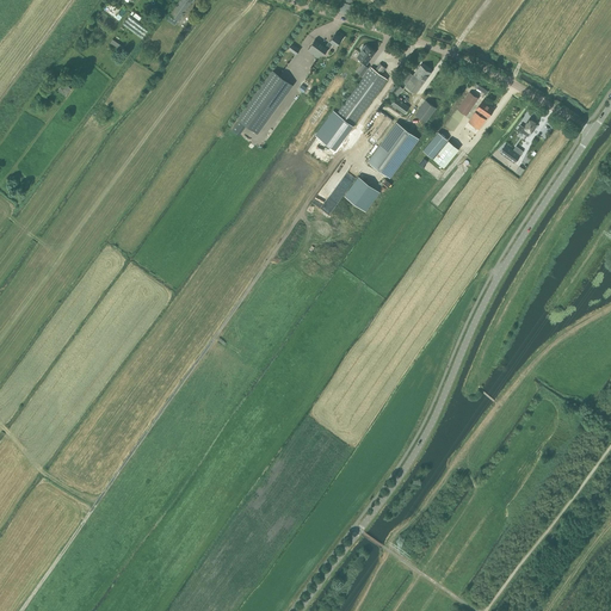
[(180,0),(170,14),(178,22),(193,0),(180,0)]
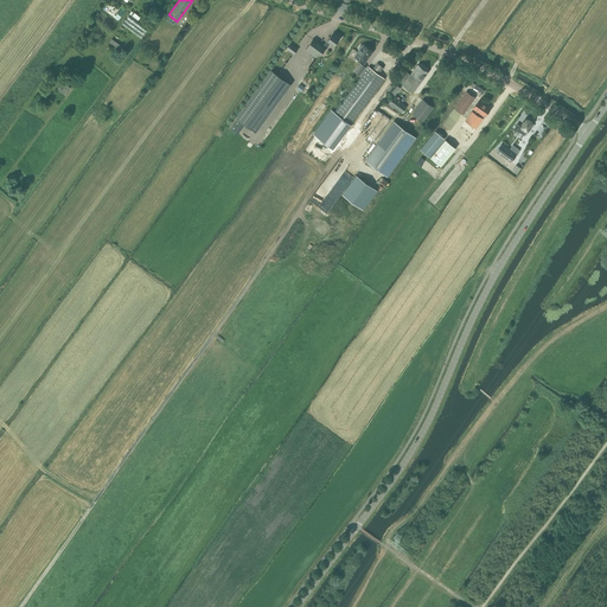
[(121,7),(114,17),(119,20),(126,11),(121,7)]
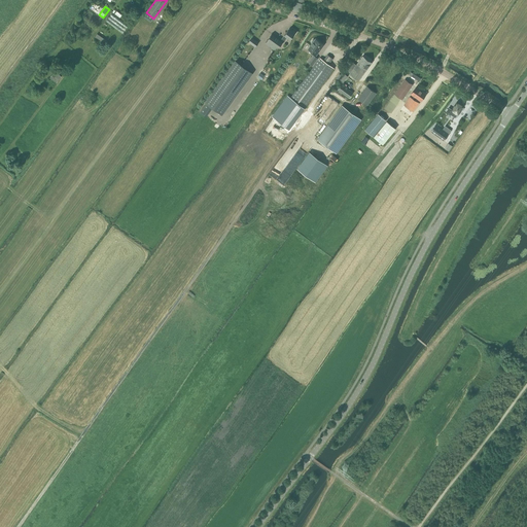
[(130,26),(112,12),(107,20),(125,32),(130,26)]
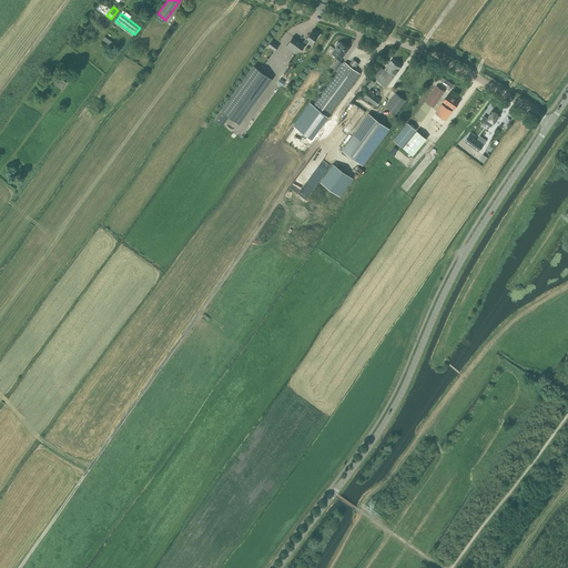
[(318,36),(312,30),(303,43),(293,37),(288,43),(301,52),(305,46),(310,40),(313,43),(318,36)]
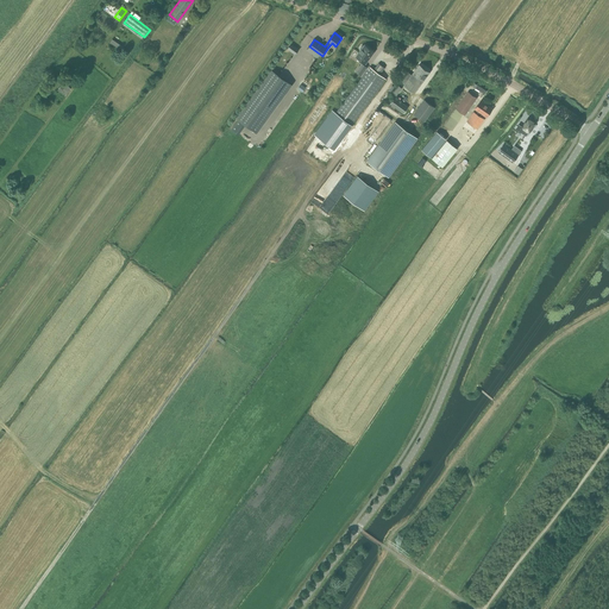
[(112,39),(110,43),(120,50),(123,46),(112,39)]
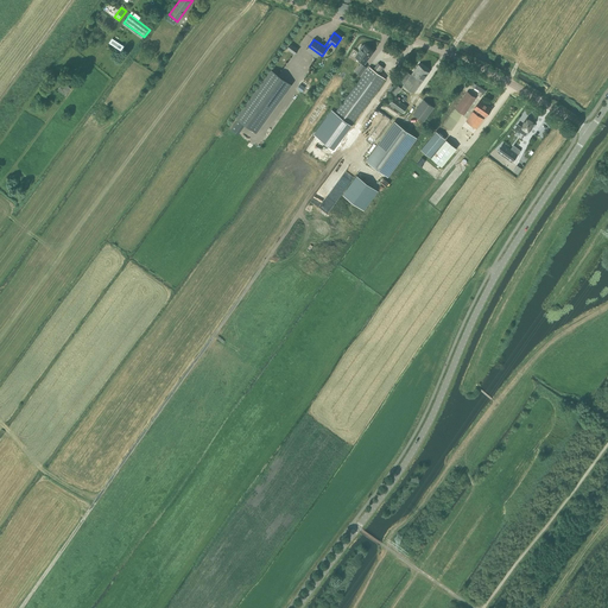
[(298,49),(291,43),(287,49),(295,55),(298,49)]
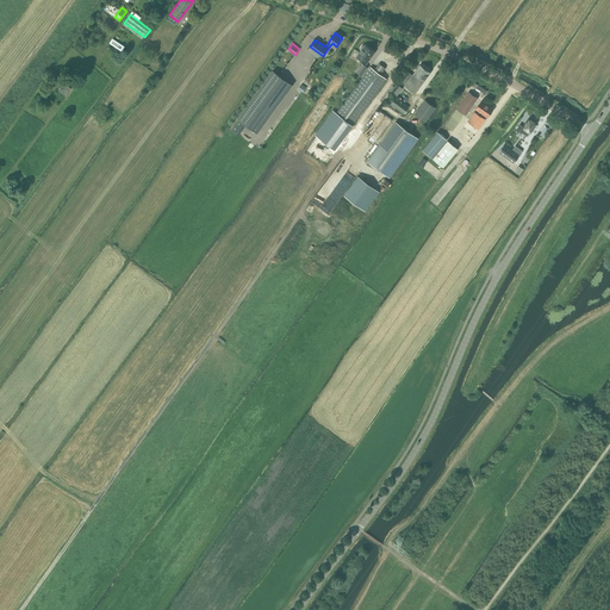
[(356,72),(362,75),(368,68),(365,66),(366,63),(375,53),(366,45),(366,47),(365,45),(363,45),(361,48),(361,49),(362,50),(358,56),(365,62),(363,63),(362,63),(356,72)]
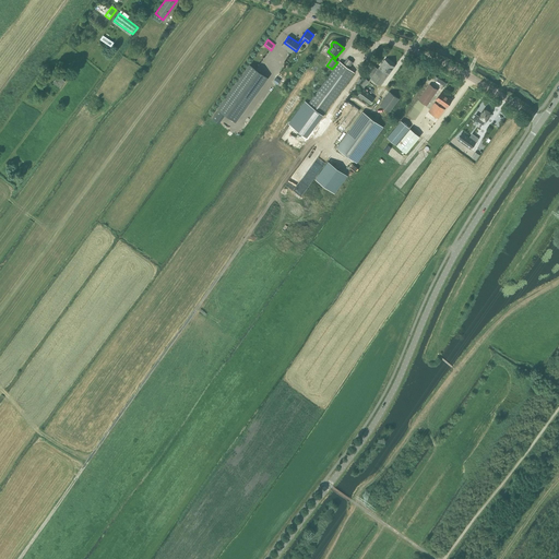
[(323,114),(355,72),(349,68),(354,62),(348,58),(344,63),(340,61),(308,103),(323,114)]
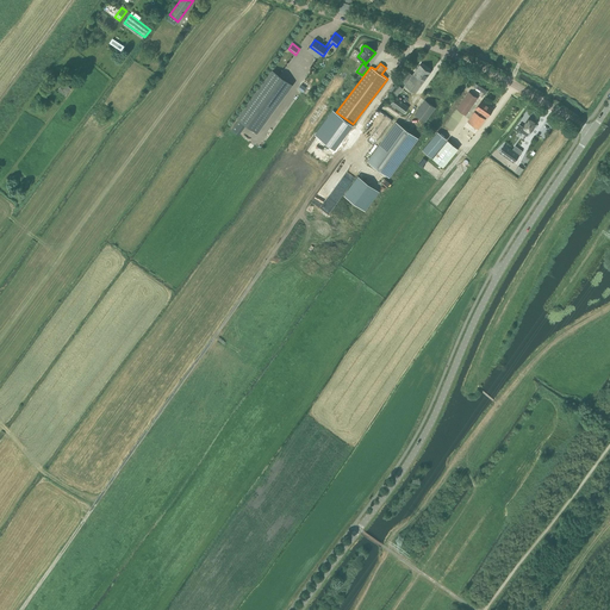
[(408,70),(400,80),(406,83),(405,85),(416,93),(430,73),(421,64),(412,74),(408,70)]
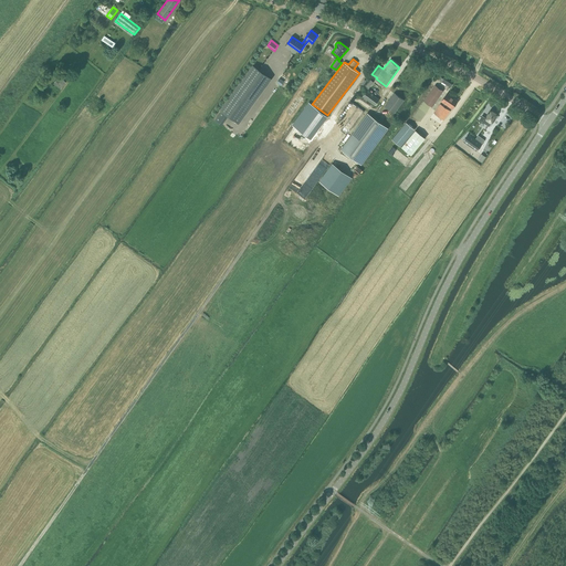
[(272,79),(253,65),(221,109),(240,124),(272,79)]
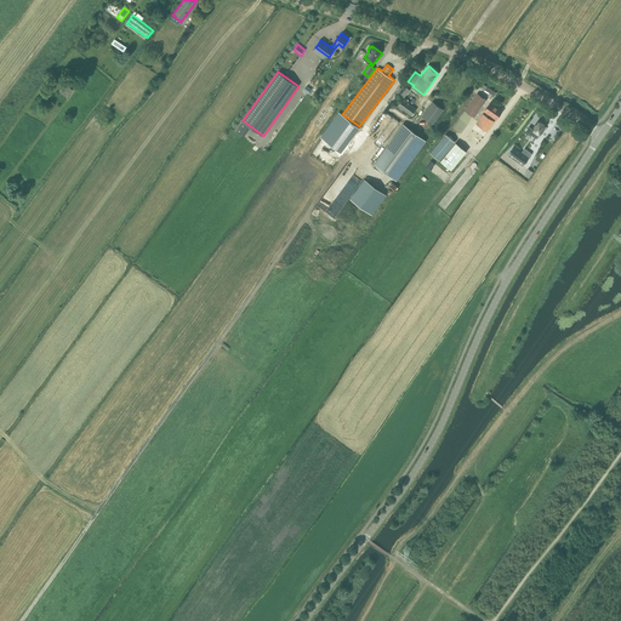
[(484,85),(482,87),(485,90),(484,91),(489,93),(489,92),(494,96),(496,92),(484,85)]
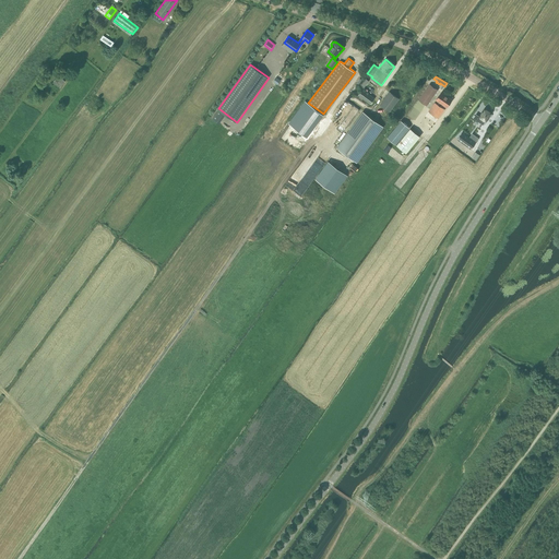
[(369,81),(366,79),(359,86),(363,90),(369,81)]
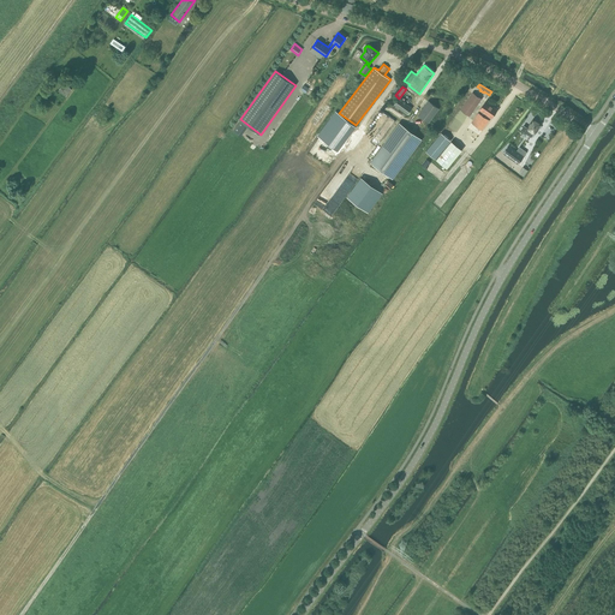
[(470,115),(482,99),(472,93),(449,126),(457,132),(463,123),(469,115),(470,115)]
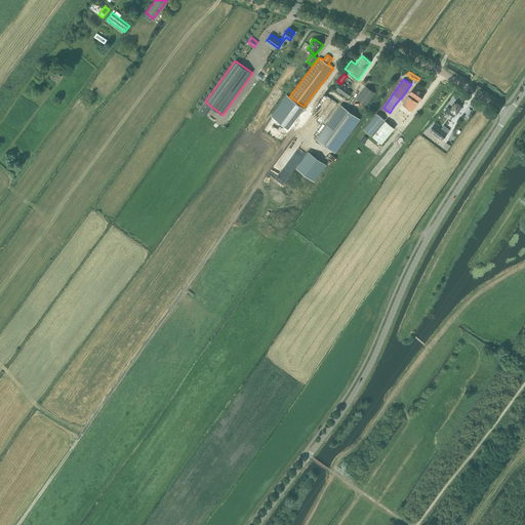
[(353,92),(340,84),(336,89),(348,97),(352,92),(353,92)]
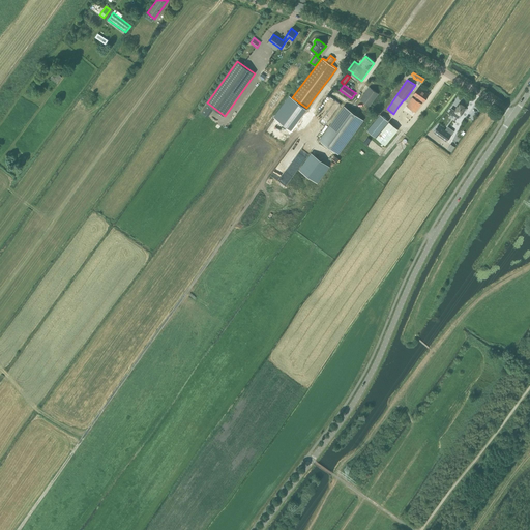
[(370,106),(378,93),(370,87),(360,99),(370,106)]
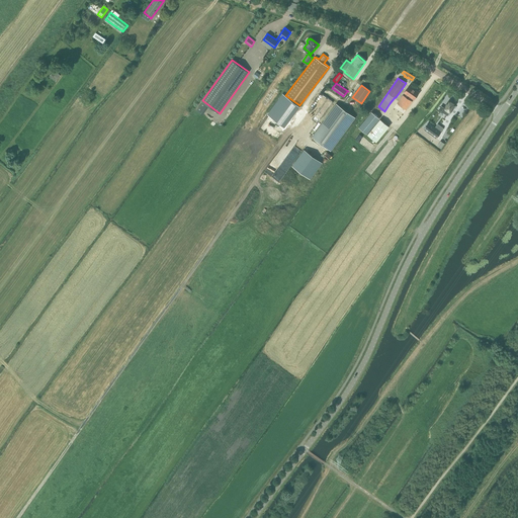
[(403,95),(397,103),(406,109),(412,102),(412,101),(408,99),(410,96),(414,99),(419,92),(414,89),(413,88),(409,86),(404,92),(407,95),(406,97),(403,95)]
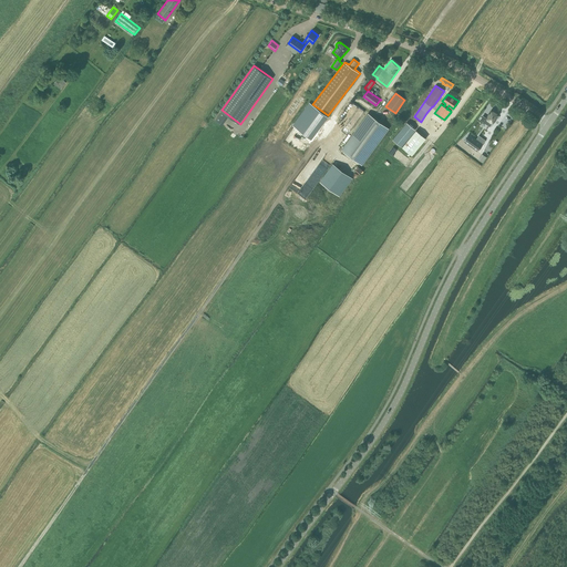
[(310,103),(294,125),(313,140),(330,117),(328,115),(312,104),(310,103)]
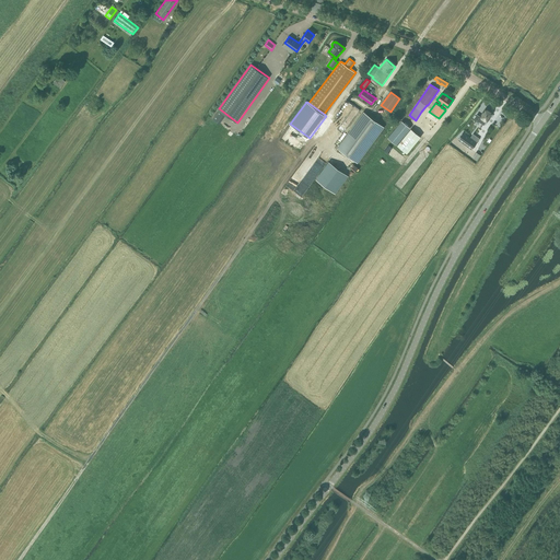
[(491,114),(486,109),(480,117),(477,114),(474,118),(483,125),(486,120),(486,121),(487,120),(488,120),(489,118),(488,118),(491,114)]
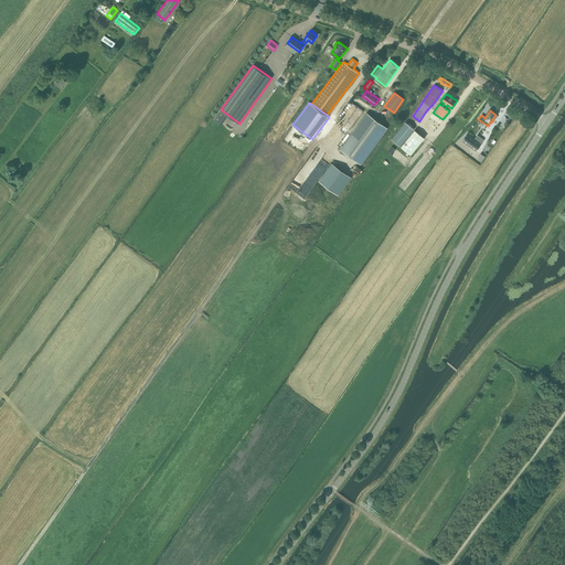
[(386,127),(368,114),(341,150),(360,163),(386,127)]
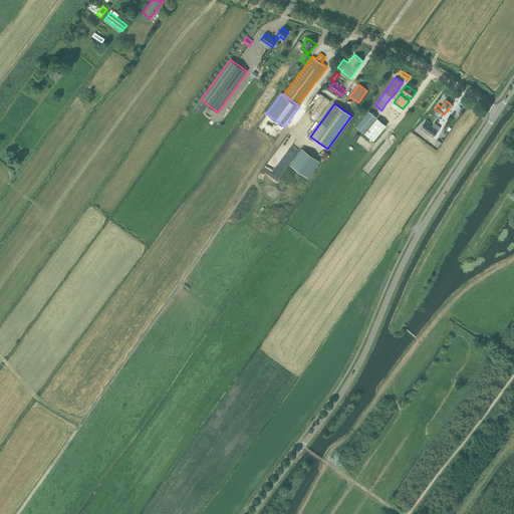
[(363,133),(376,117),(368,110),(355,126),(363,133)]
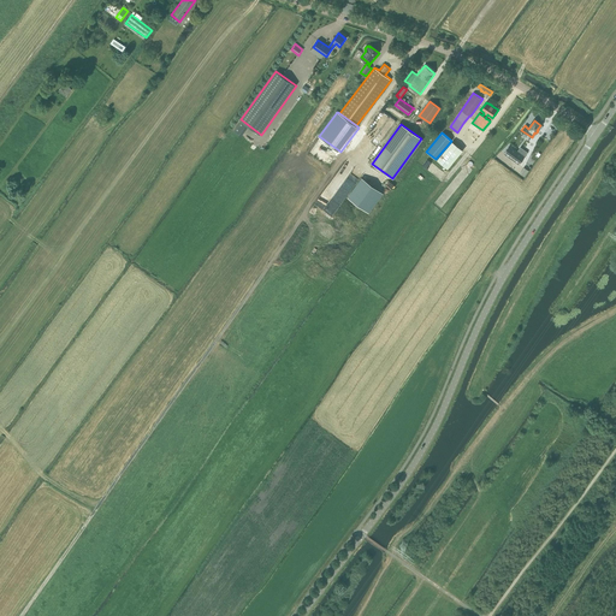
[(452,142),(437,160),(446,169),(462,150),(452,142)]
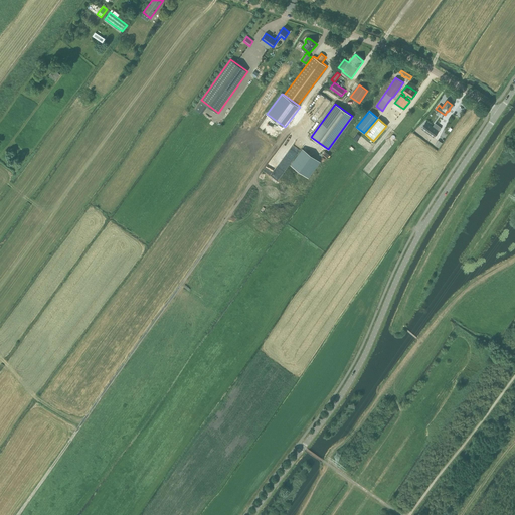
[(434,137),(439,131),(425,122),(420,128),(434,137)]
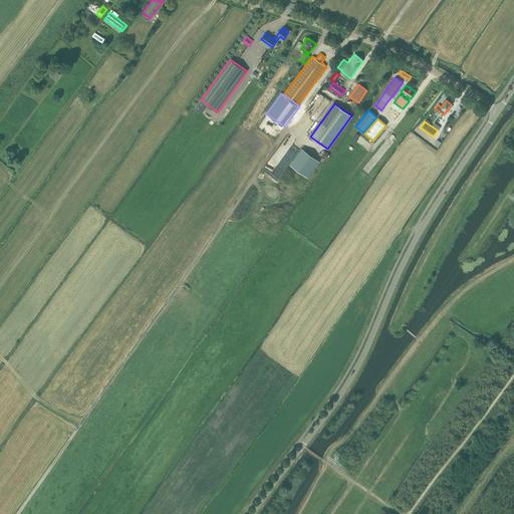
[(318,161),(302,149),(290,166),(306,177),(318,161)]
